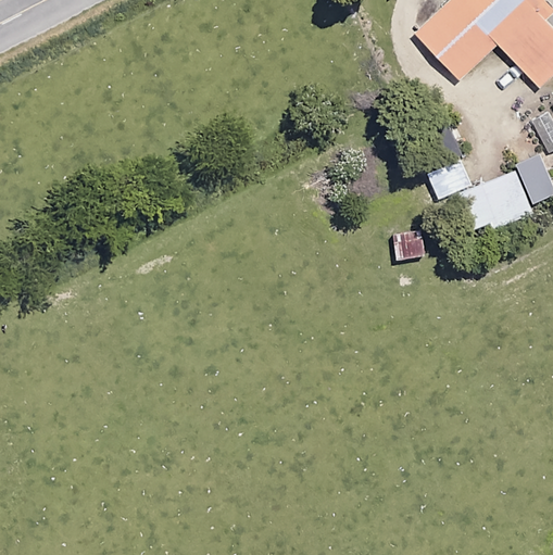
[(449,0),(415,32),(459,79),(497,43),(537,87),(552,72),(552,30),(543,21),(552,12),(552,11),(542,0),(449,0)]
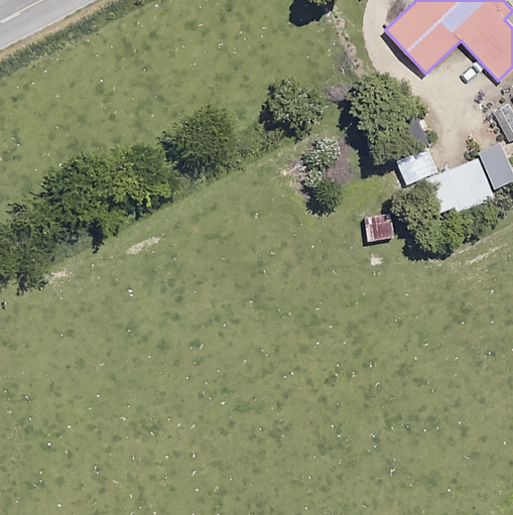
[(512,140),(512,112),(510,105),(492,114),(506,144),(512,140)]
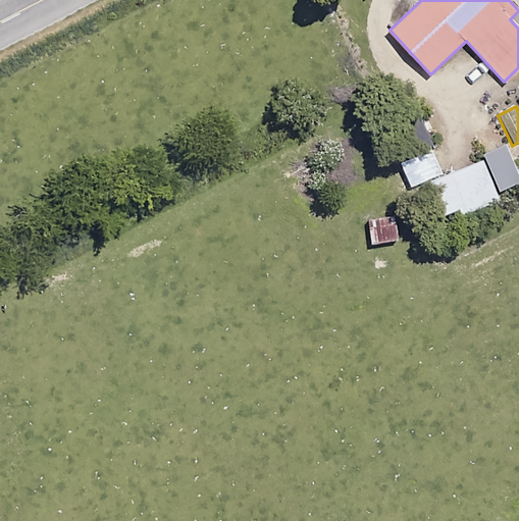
[(485,125),(471,133),(484,160),(499,153),(485,125)]
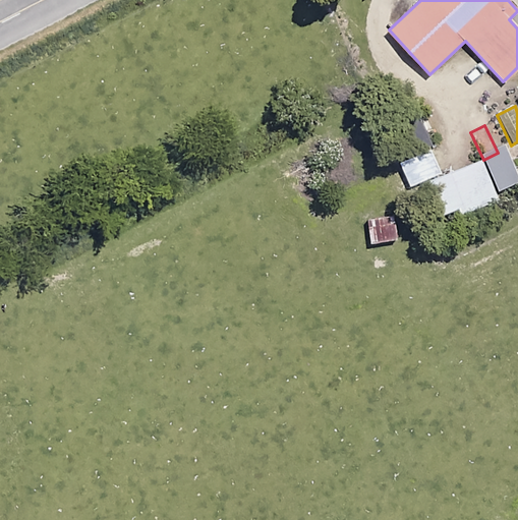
[(497,199),(482,161),(434,179),(447,218),(497,199)]
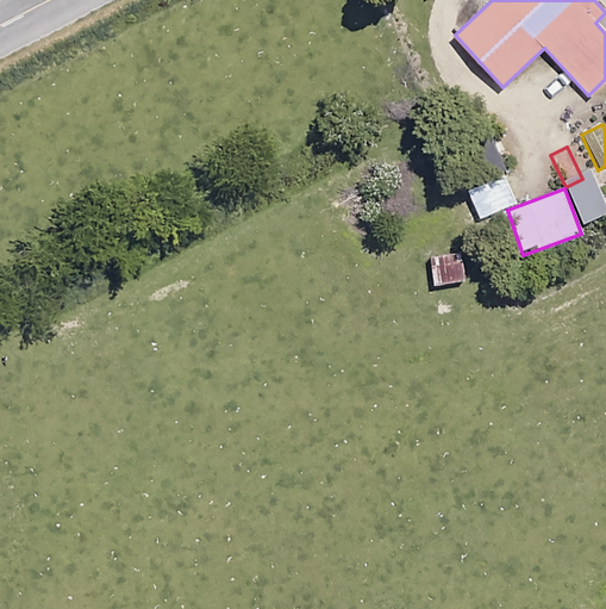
[(463,281),(461,253),(435,255),(437,284),(463,281)]
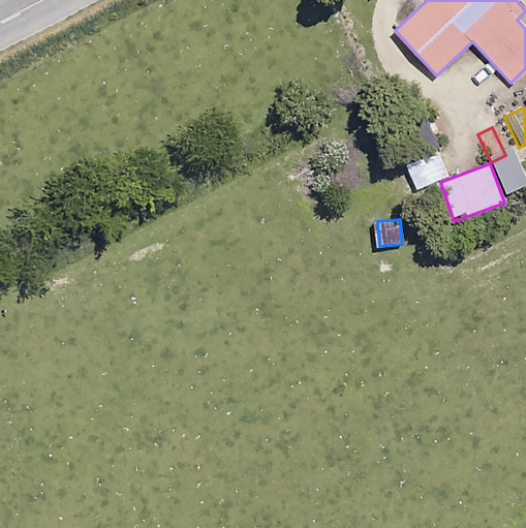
All buildings are outlined.
